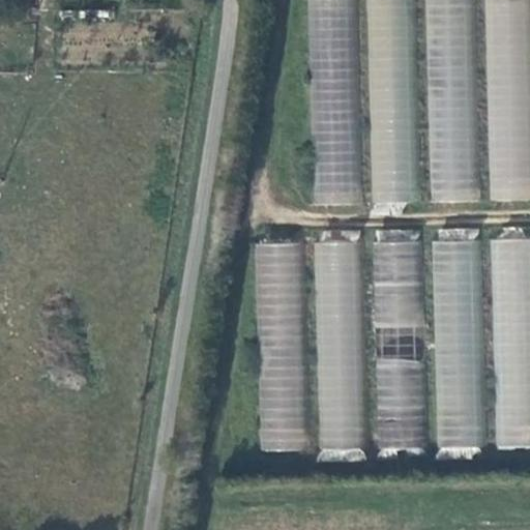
[(355,204),(358,0),(312,0),(308,203),(355,204)]
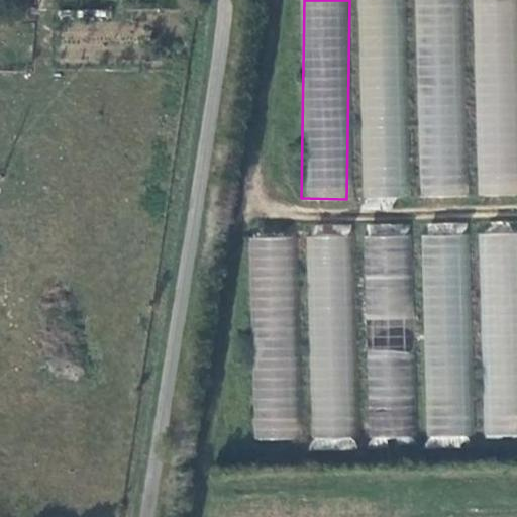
[(402,0),(358,0),(359,197),(403,197),(402,0)]
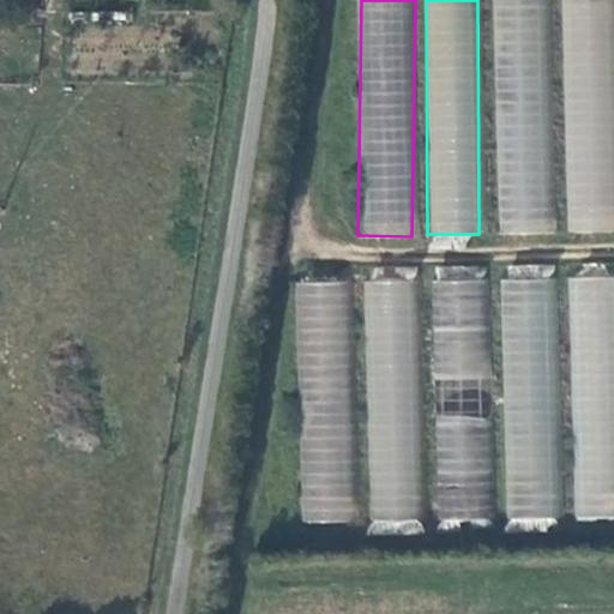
[(547,0),(494,0),(494,233),(548,233),(547,0)]
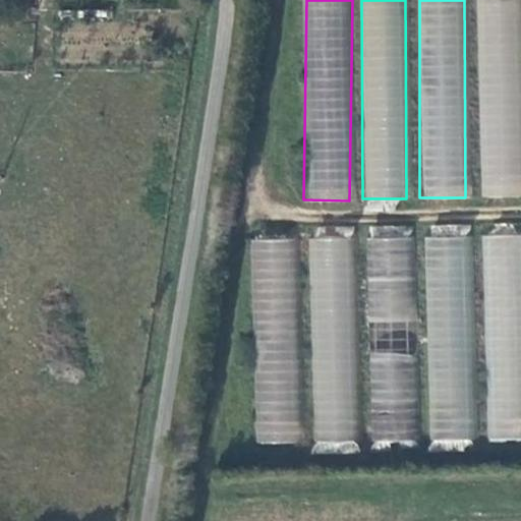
[(520,0),(476,0),(480,197),(520,195),(520,0)]
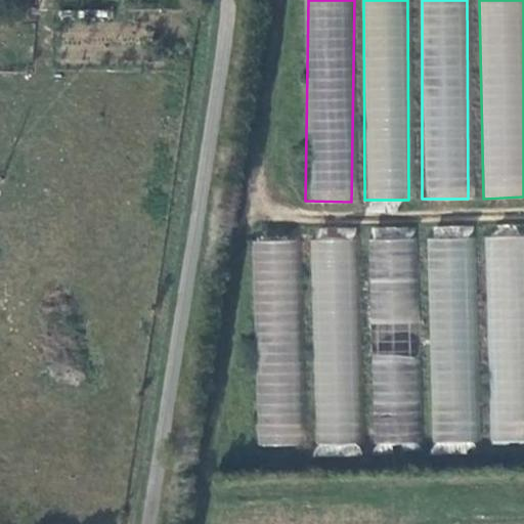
[(430,225),(430,445),(475,445),(474,225),(430,225)]
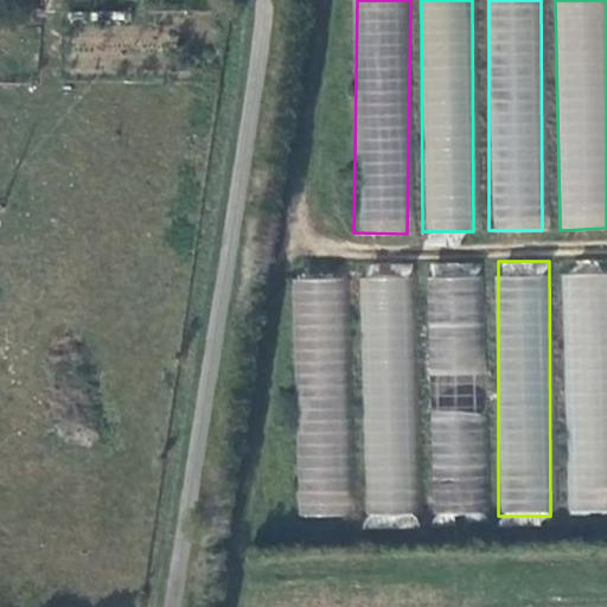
[(479,516),(486,263),(433,262),(426,513),(479,516)]
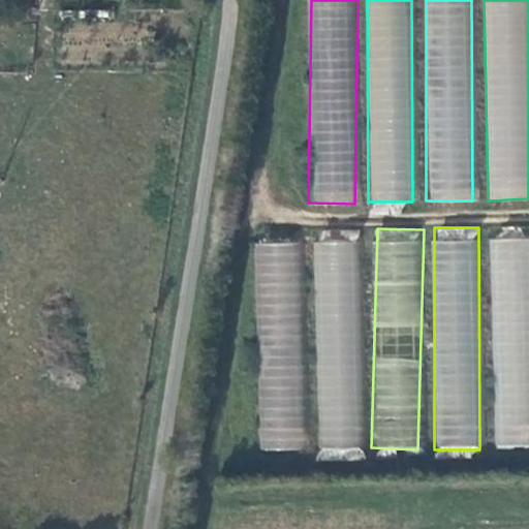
[(528,238),(493,238),(491,446),(528,446),(528,238)]
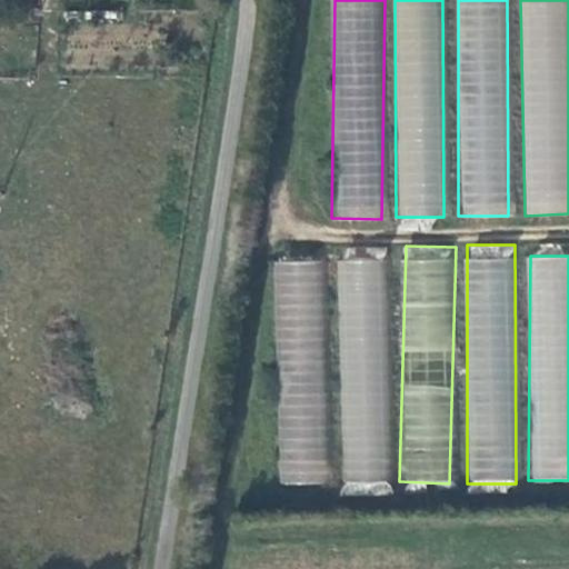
[(388,486),(387,259),(339,259),(340,486),(388,486)]
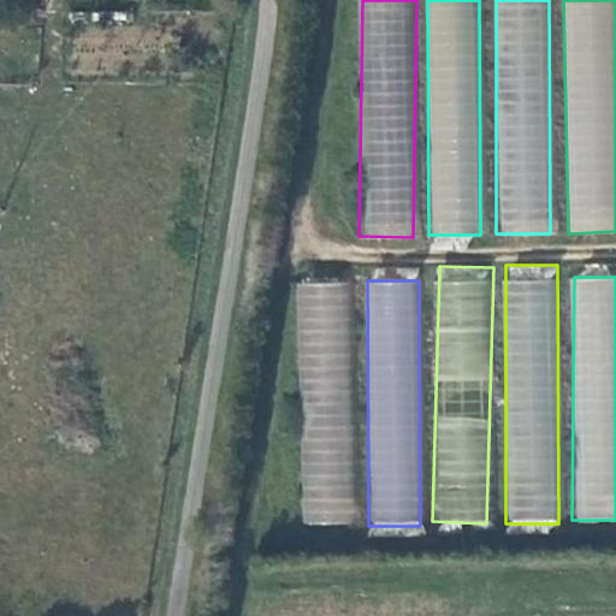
[(350,523),(354,283),(301,283),(297,522),(350,523)]
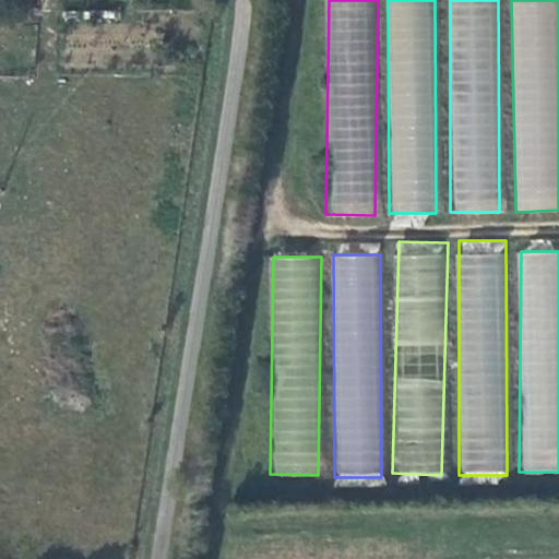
All buildings are outlined.
